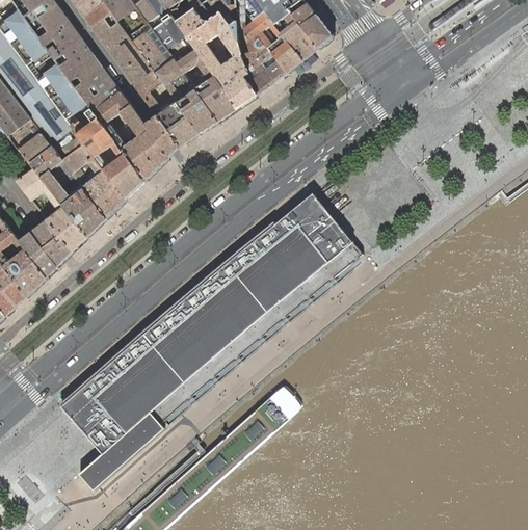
[(117,147),(90,110),(88,106),(73,85),(62,72),(52,57),(41,44),(20,16),(8,0),(0,0),(0,31),(67,123),(80,141),(90,155),(99,165),(100,167),(101,168),(124,197),(141,180),(120,150),(117,147)]
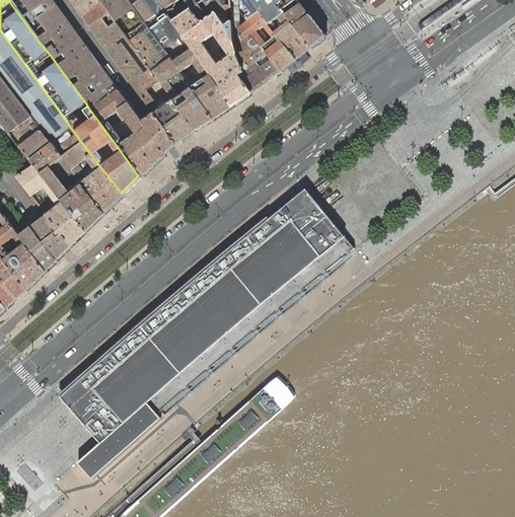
[(8,0),(19,15),(40,0),(8,0)]
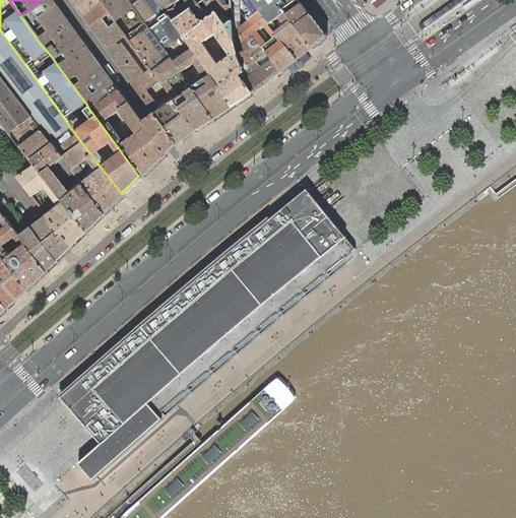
[(40,0),(19,15),(40,43),(68,22),(51,0),(40,0)]
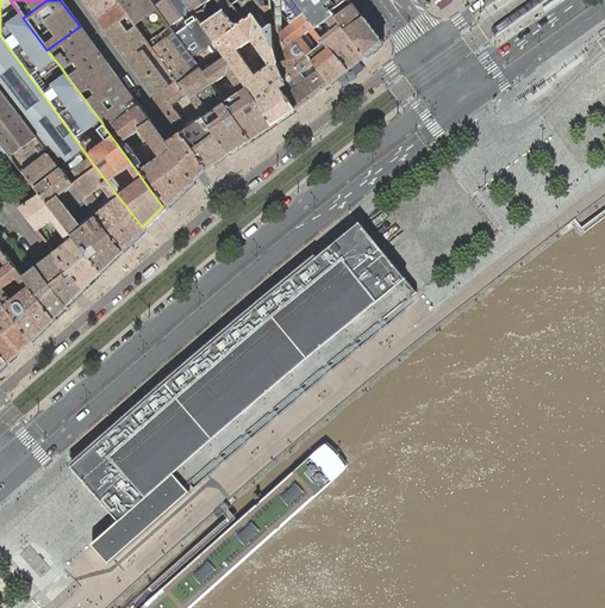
[(81,0),(94,17),(116,1),(114,0),(81,0)]
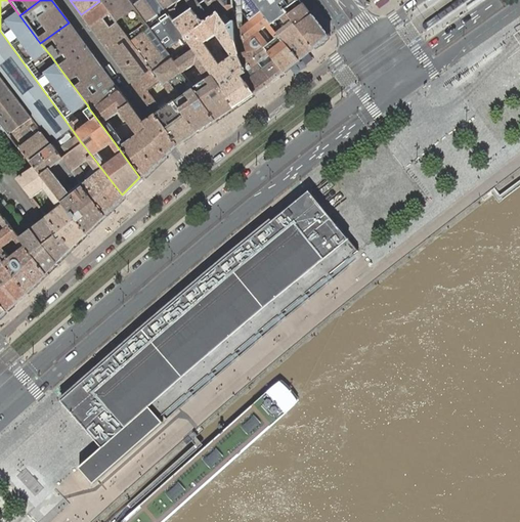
[(172,99),(193,130),(213,118),(190,86),(179,71),(147,27),(127,0),(98,0),(99,1),(148,67),(157,79),(170,97),(172,99)]
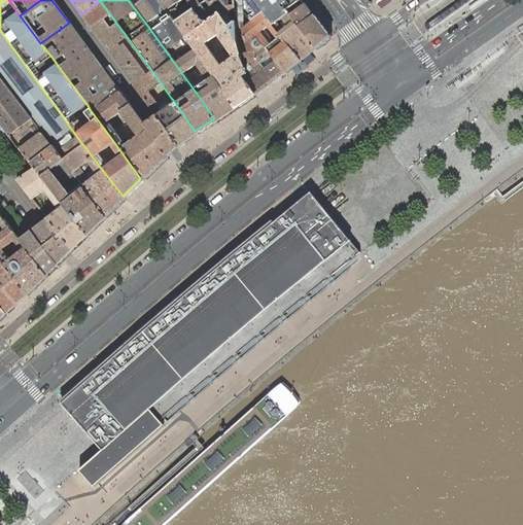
[(128,0),(148,27),(166,13),(162,8),(155,0),(128,0)]
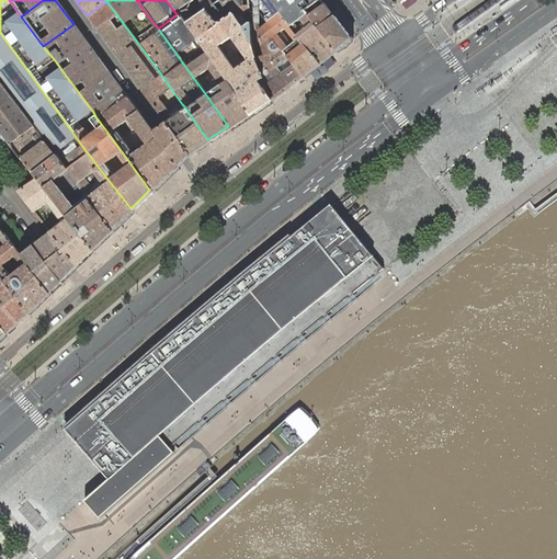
[(166,0),(172,9),(183,0),(197,0),(214,22),(229,11),(239,3),(240,25),(241,41),(246,58),(256,79),(269,99),(274,94),(261,76),(252,56),(249,40),(248,33),(247,20),(246,3),(246,0),(166,0)]
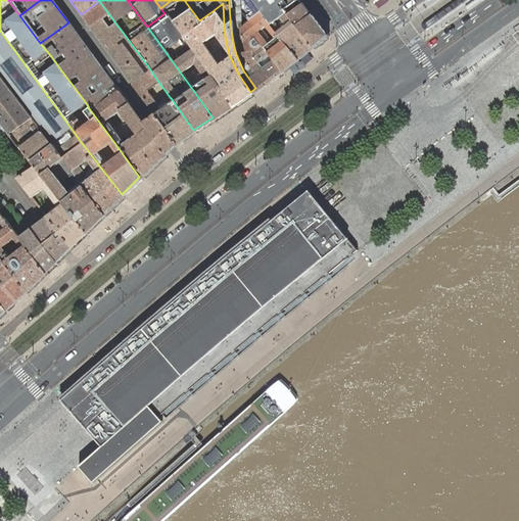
[(214,10),(199,20),(184,0),(171,0),(160,8),(164,13),(231,105),(250,92),(238,74),(229,54),(225,38),(224,24),(223,3),(214,10)]
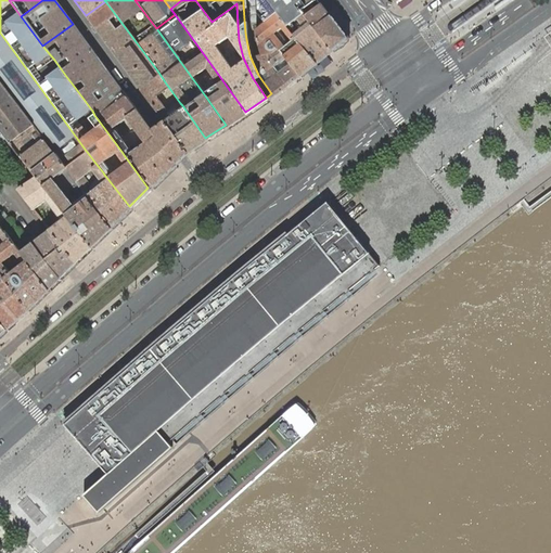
[(243,0),(245,33),(276,10),(284,24),(300,11),(302,13),(314,3),(317,0),(243,0)]
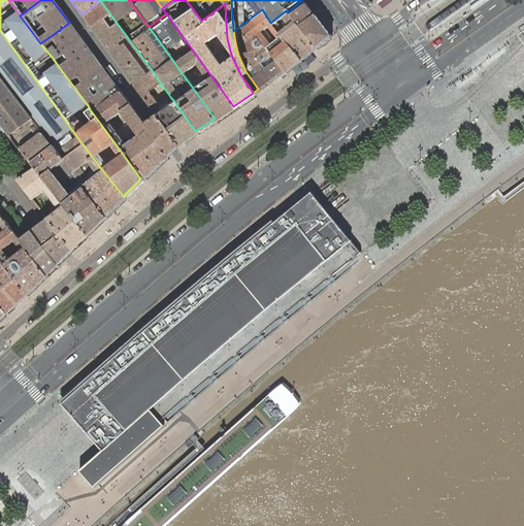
[(82,14),(130,81),(150,67),(100,1),(82,14)]
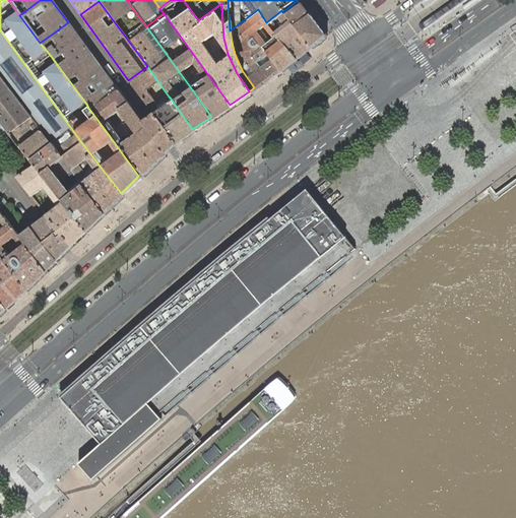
[(294,3),(282,12),(308,47),(323,34),(324,34),(307,11),(306,11),(301,5),(298,1),(297,1),(294,3)]
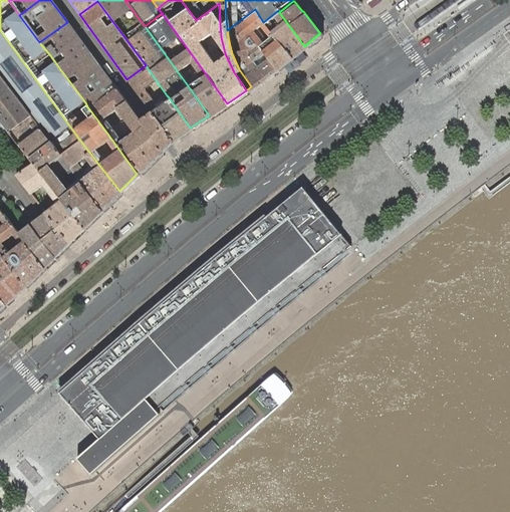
[(228,36),(231,51),(243,48),(249,47),(254,43),(275,68),(290,57),(263,22),(255,9),(227,30),(228,36)]
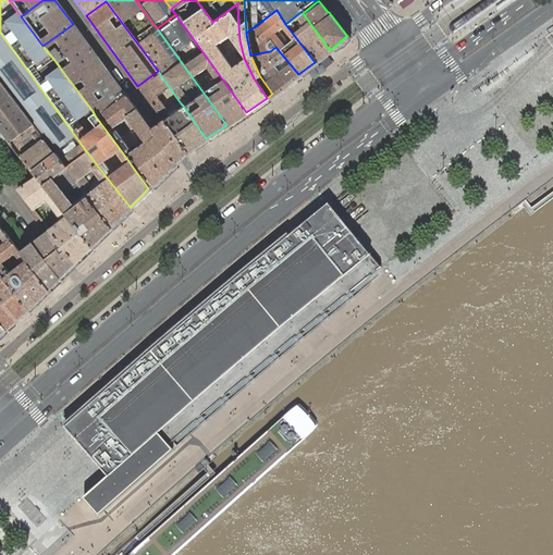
[(302,11),(285,24),(315,62),(330,50),(303,13),(302,11)]
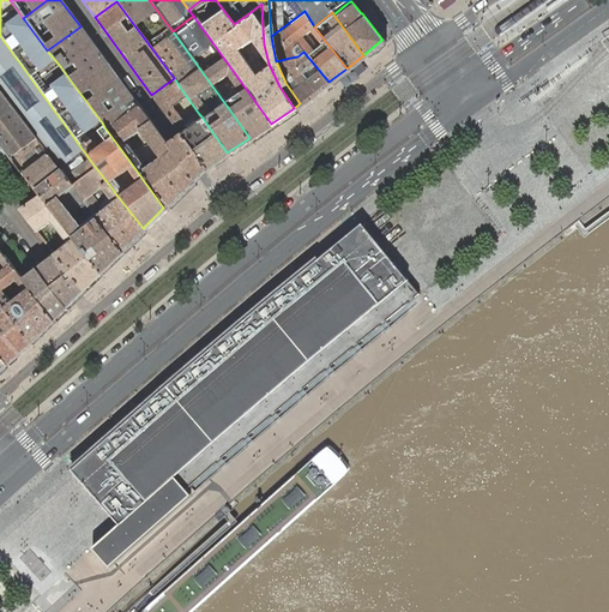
[(193,16),(173,31),(210,83),(224,72),(237,90),(223,101),(249,138),(271,124),(193,16)]
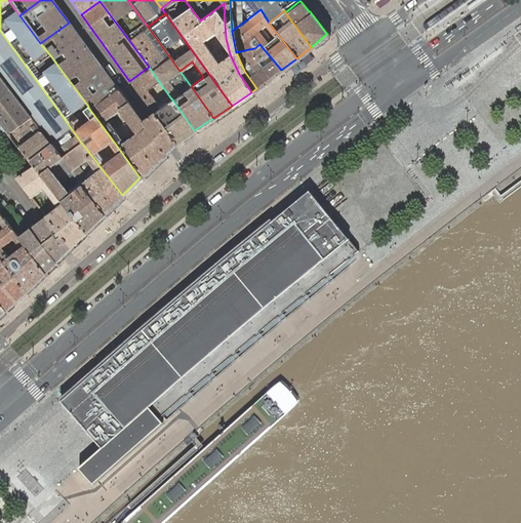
[(69,23),(40,43),(51,56),(78,37),(69,23)]
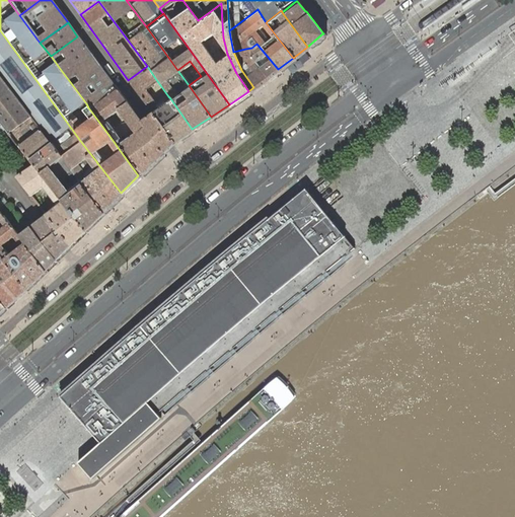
[(0,78),(27,115),(39,129),(59,155),(69,169),(77,179),(78,181),(79,182),(101,211),(121,193),(98,164),(97,163),(96,161),(88,151),(78,138),(65,120),(0,30),(0,78)]
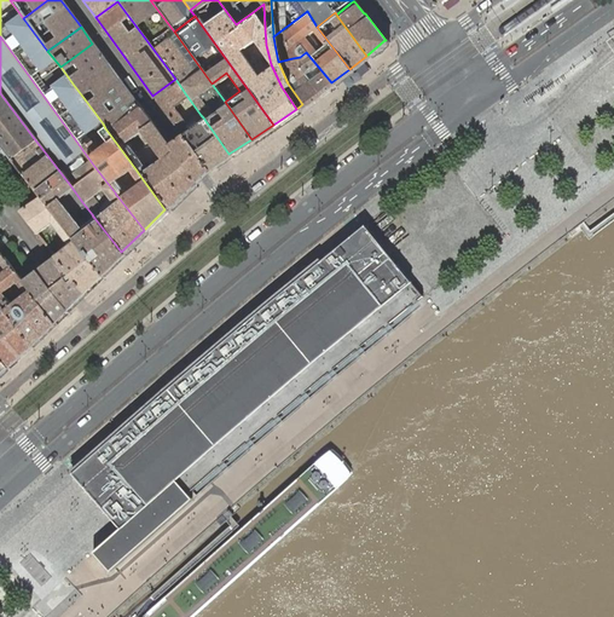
[(92,44),(61,67),(73,84),(104,59),(92,44)]
